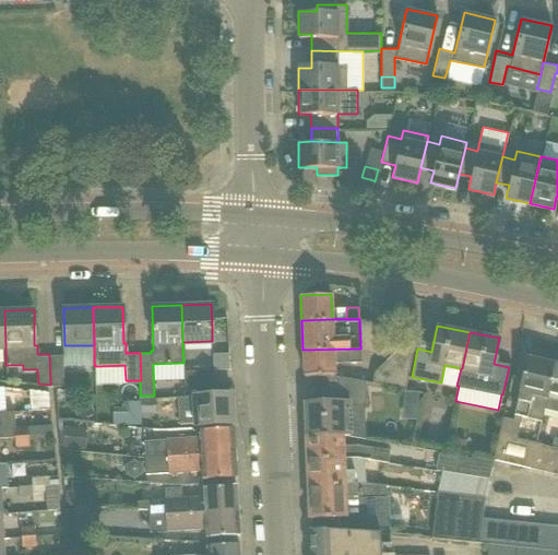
[(415,341),(400,338),(393,351),(391,353),(413,357),(415,341)]
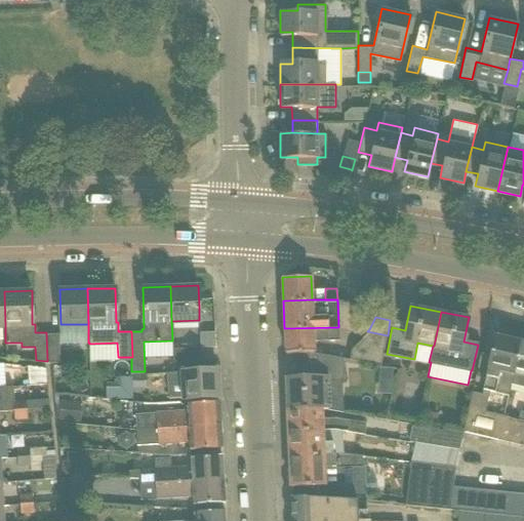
[(284,328),(285,353),(305,352),(315,351),(314,338),(339,337),(338,327),(284,328)]
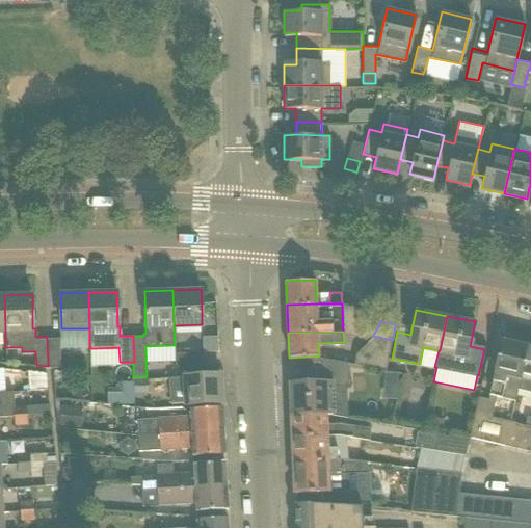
[(372,336),(356,352),(354,362),(387,369),(393,340),(372,336)]
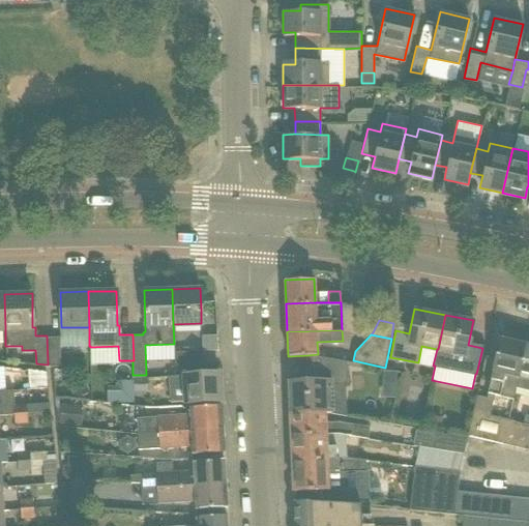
[(48,364),(60,364),(59,335),(47,335),(48,364)]
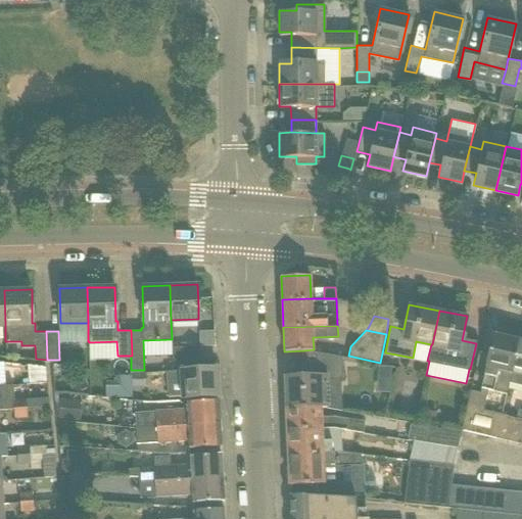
[(493,333),(481,386),(480,390),(470,388),(466,406),(483,409),(487,388),(489,388),(489,387),(506,392),(509,381),(519,338),(493,333)]
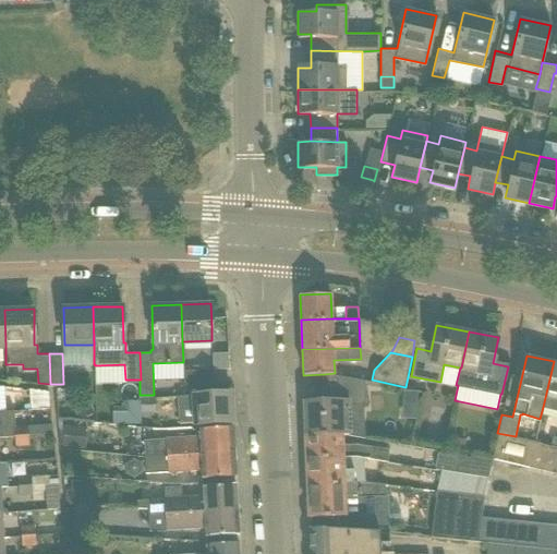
[(556,362),(554,361),(543,407),(556,409),(556,362)]
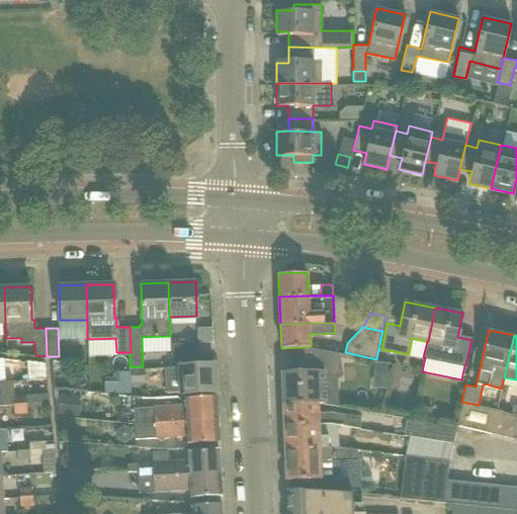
[(197,353),(197,341),(169,341),(170,354),(197,353)]
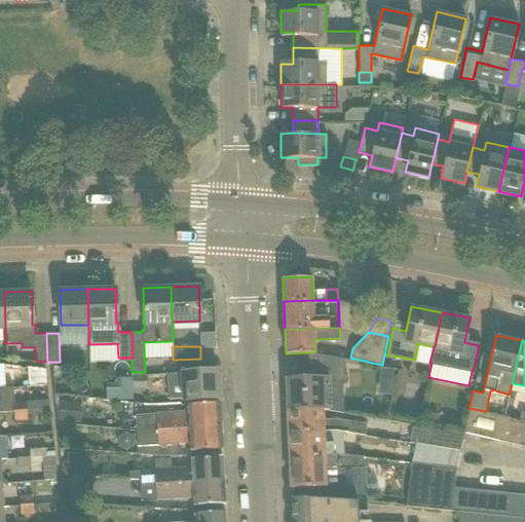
[(306,377),(287,377),(288,409),(322,408),(327,407),(326,380),(332,380),(344,380),(344,357),(331,355),(315,351),(305,352),(306,377)]
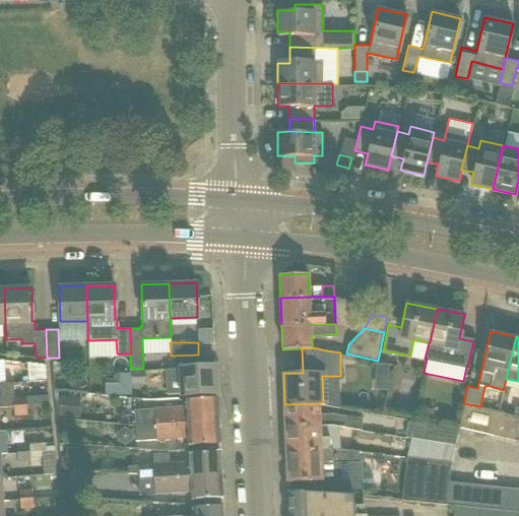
[(182,394),(216,392),(214,365),(198,366),(198,355),(171,356),(171,367),(166,368),(167,393),(182,392),(182,394)]
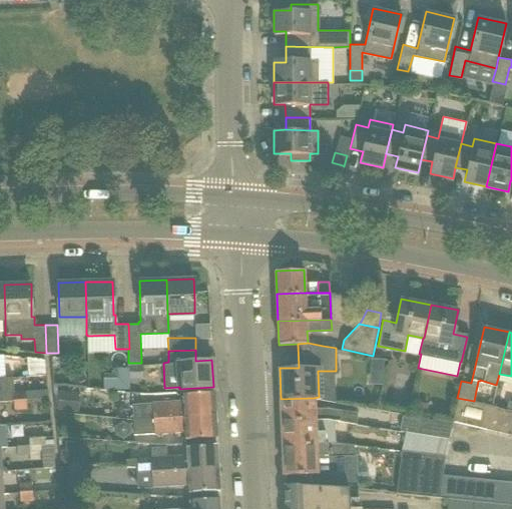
[(44,359),(25,356),(27,375),(45,374),(44,359)]
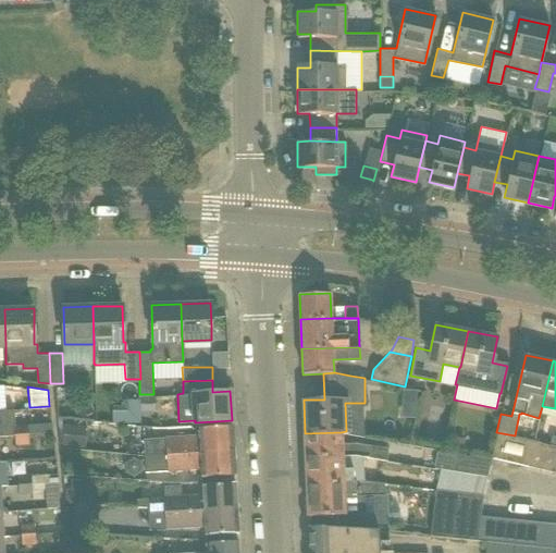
[(415,403),(416,389),(402,388),(402,402),(415,403)]
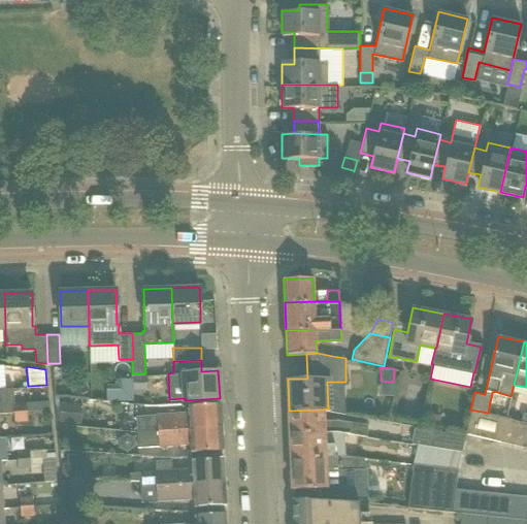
[(146,372),(145,373),(132,373),(132,377),(133,389),(146,389),(146,372)]
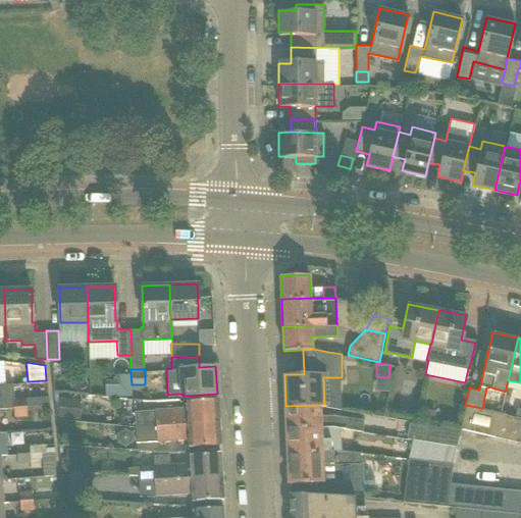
[(132,398),(132,384),(131,372),(114,373),(114,378),(105,378),(105,395),(132,398)]
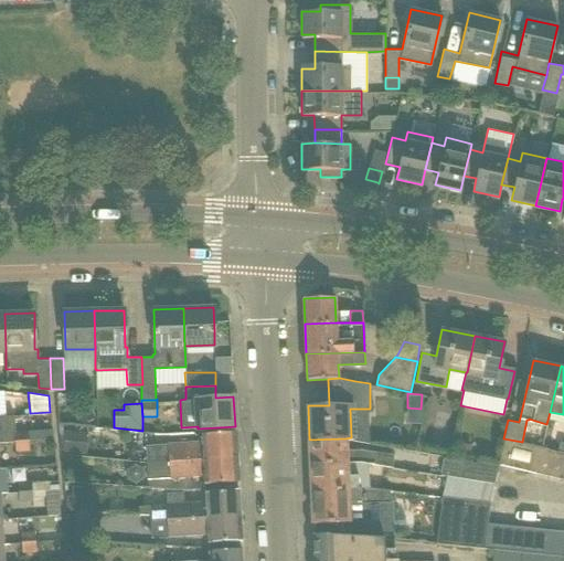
[(95,415),(89,405),(75,414),(80,423),(95,415)]
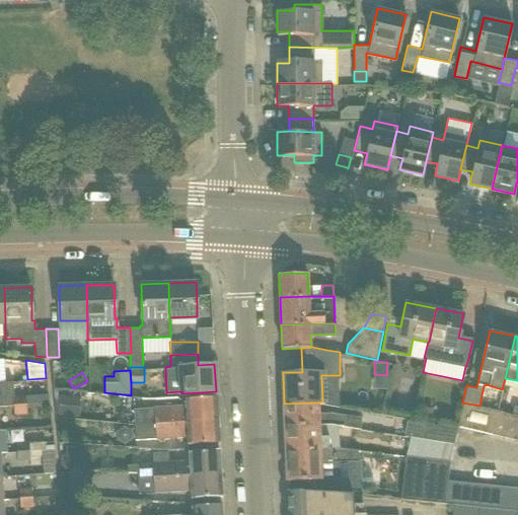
[(0,405),(6,405),(13,405),(13,403),(13,394),(11,380),(4,380),(0,380),(0,405)]
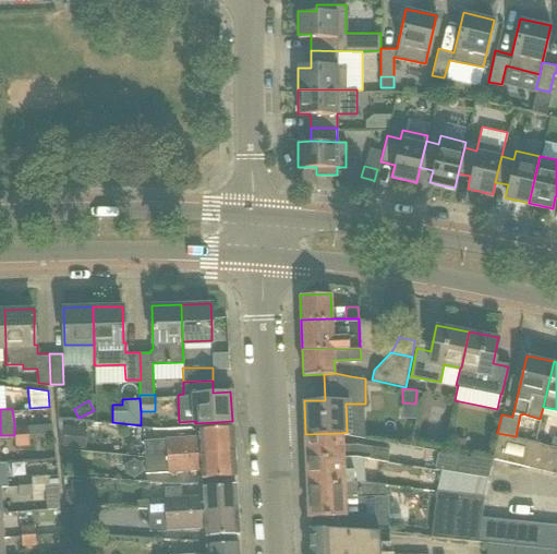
[(28,433),(28,432),(28,424),(27,424),(27,423),(14,424),(14,434),(28,433)]
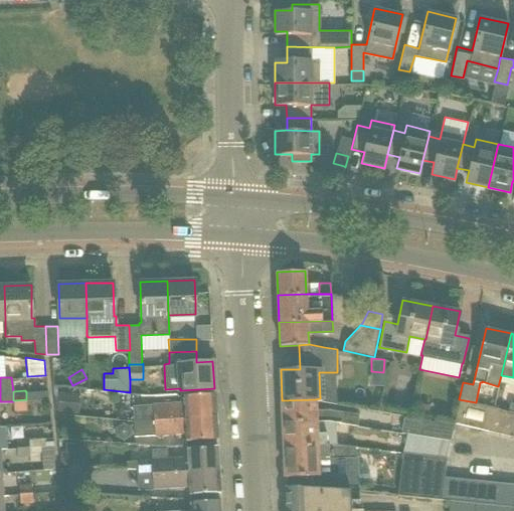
[(26,398),(26,399),(48,398),(48,390),(26,391),(26,398)]
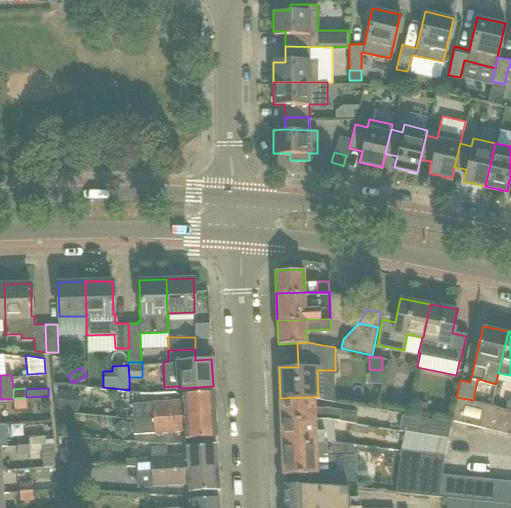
[(74,390),(60,389),(53,388),(55,408),(72,410),(74,390)]
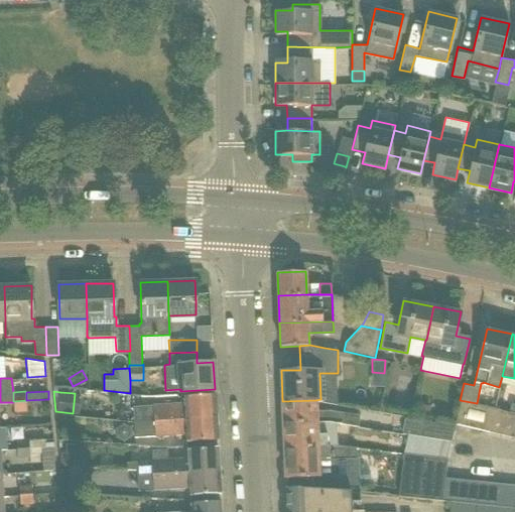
[(217,416),(216,394),(185,395),(185,403),(133,405),(134,420),(217,416)]
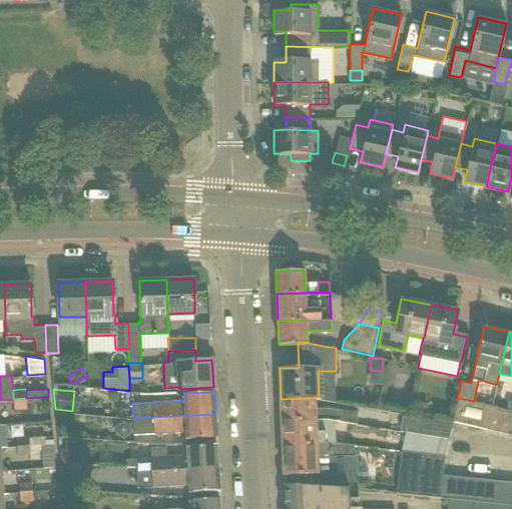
[(492,406),(474,401),(457,398),(456,397),(451,420),(486,428),(492,406)]
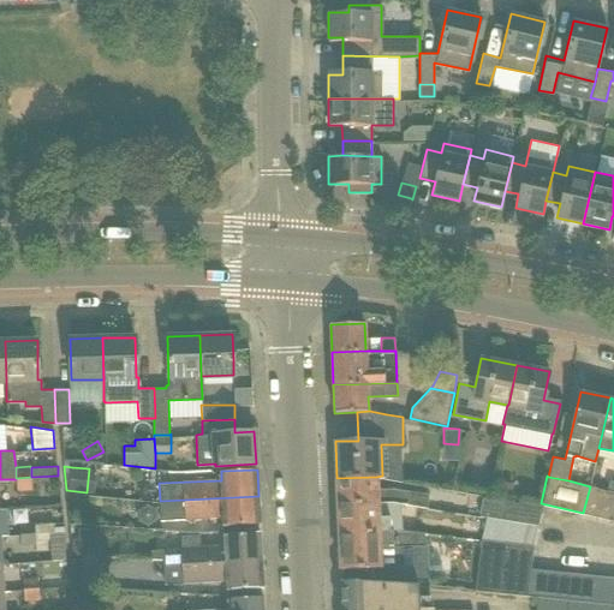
[(33,489),(31,477),(16,478),(16,479),(17,489),(33,489)]
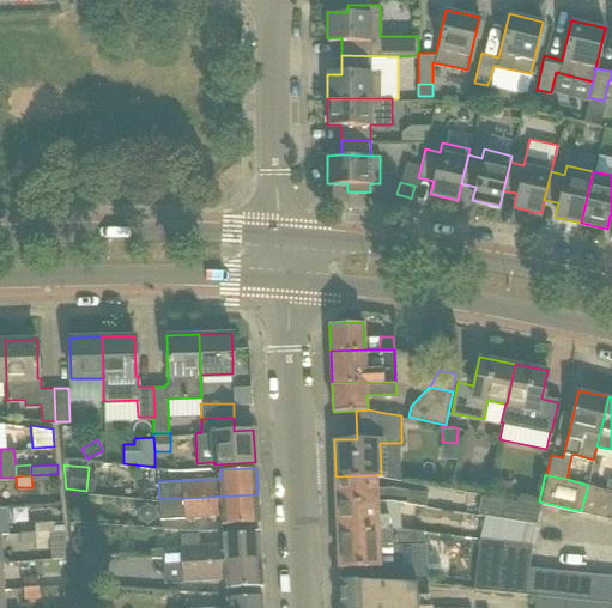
[(391,499),(399,499),(425,503),(428,491),(389,485),(376,486),(375,475),(335,476),(337,499),(391,499)]
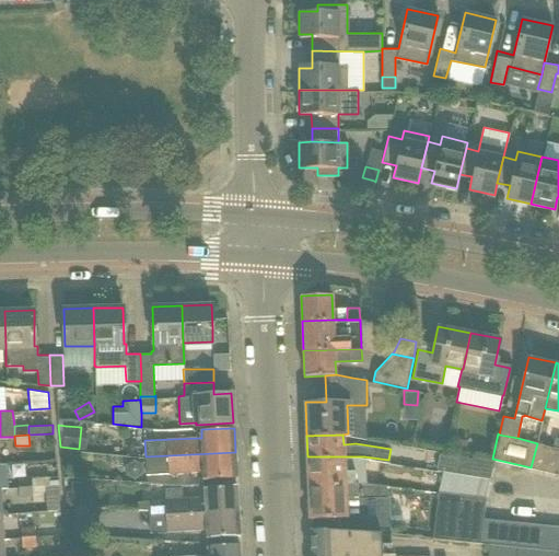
[(465,453),(467,439),(454,438),(452,451),(465,453)]
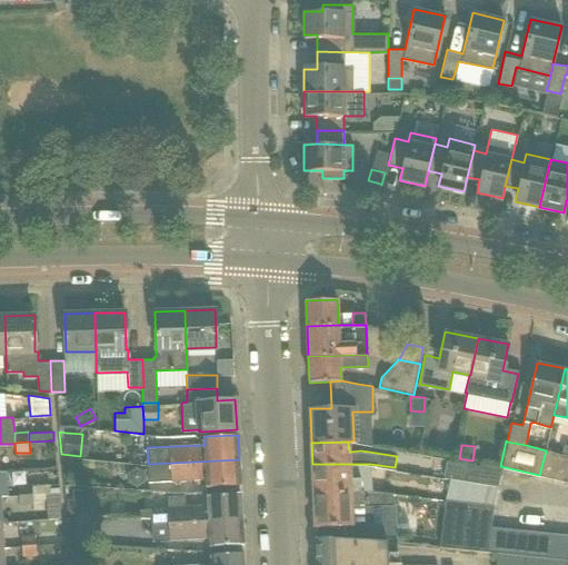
[(551,478),(558,453),(546,450),(539,475),(551,478)]
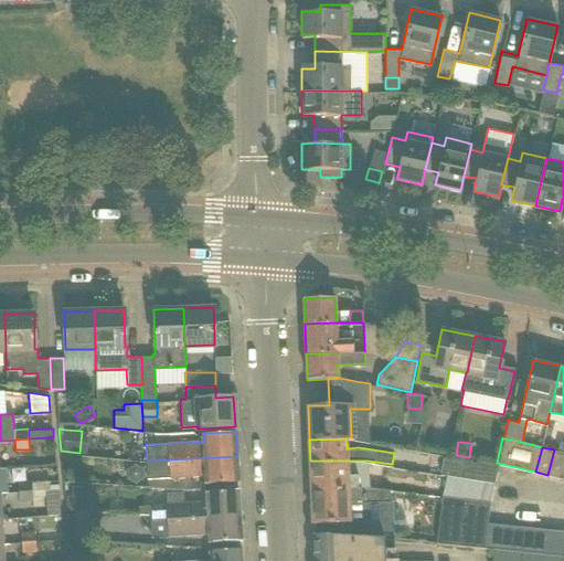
[(547,475),(560,477),(563,459),(563,452),(556,451),(554,450),(547,475)]
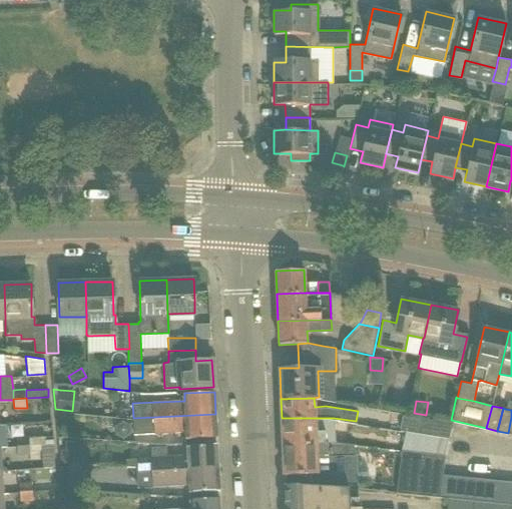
[(186,438),(216,436),(215,414),(133,418),(134,433),(155,432),(155,433),(185,432),(186,438)]
